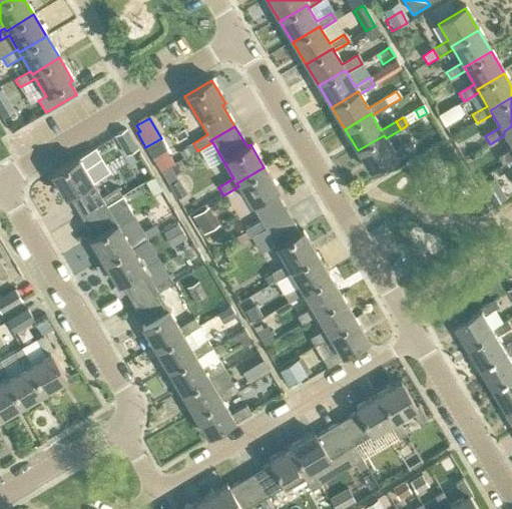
[(511,126),(503,132),(504,135),(511,147),(511,150),(498,158),(502,166),(511,160),(511,126)]
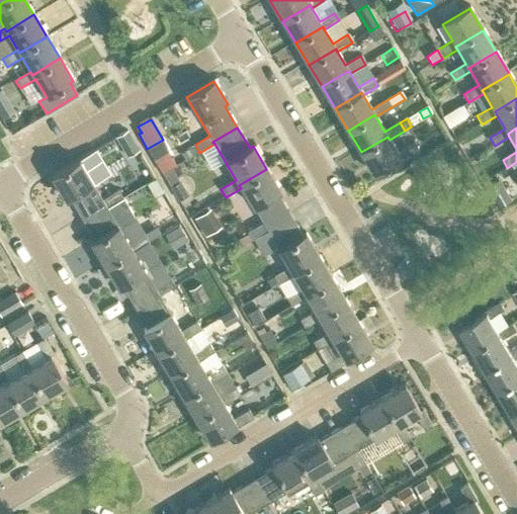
[(116,139),(128,159),(141,151),(128,132),(116,139)]
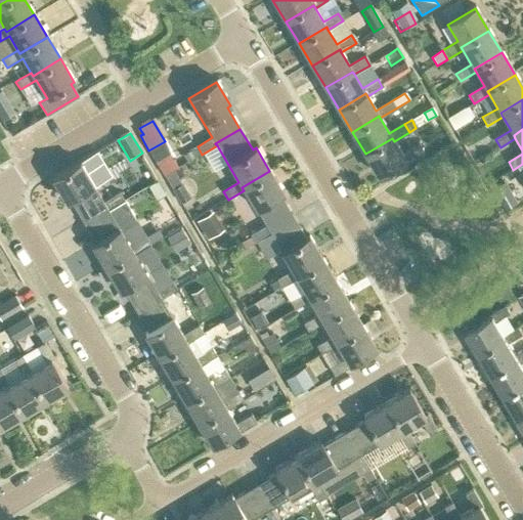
[(402,155),(394,141),(392,138),(365,154),(379,176),(404,161),(405,164),(423,154),(418,145),(402,155)]
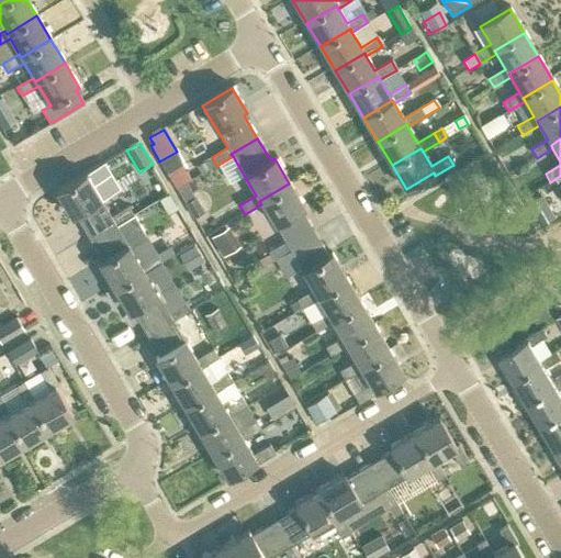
[(89,240),(115,223),(116,225),(133,216),(128,208),(112,218),(102,202),(115,193),(100,168),(87,176),(57,193),(73,219),(76,216),(89,240)]
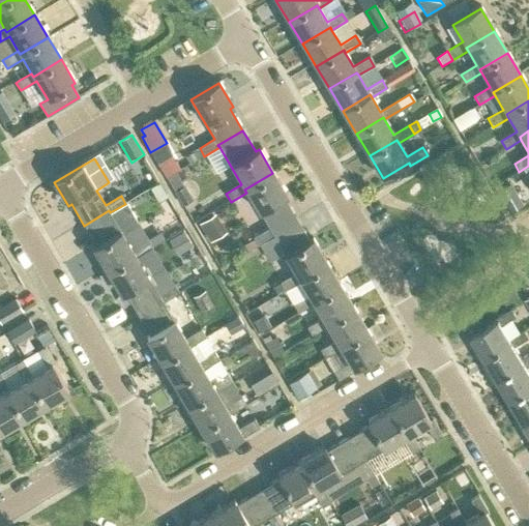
[(287,196),(272,173),(244,190),(246,193),(268,229),(253,238),(258,246),(273,237),(271,234),(296,220),(283,198),(287,196)]
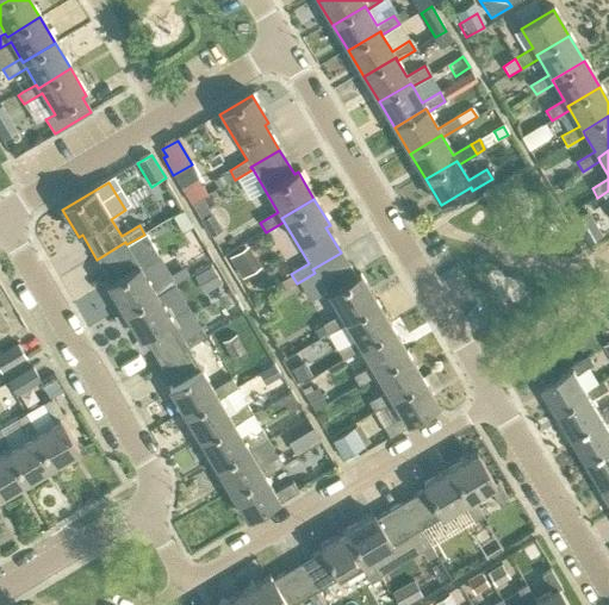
[(193,228),(184,211),(173,217),(182,234),(193,228)]
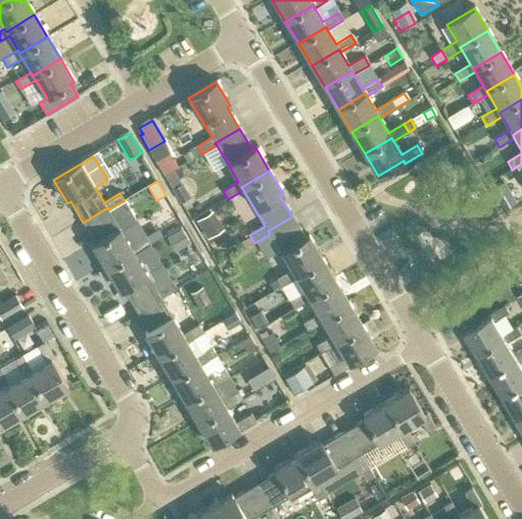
[(517,204),(504,183),(490,191),(504,213),(517,204)]
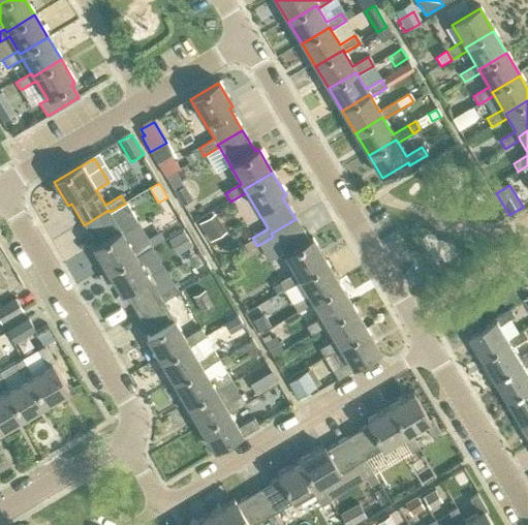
[(123,235),(138,224),(126,203),(125,204),(110,212),(123,235)]
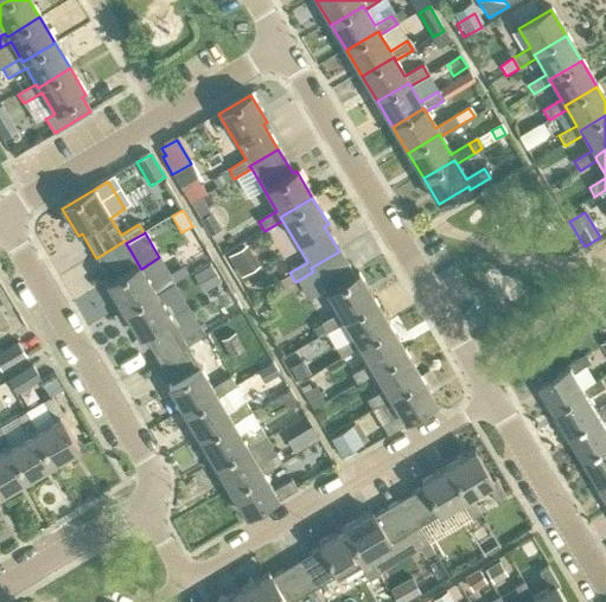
[(141,269),(126,243),(125,241),(96,258),(112,282),(107,285),(123,311),(154,292),(157,295),(173,285),(168,275),(151,286),(141,269)]
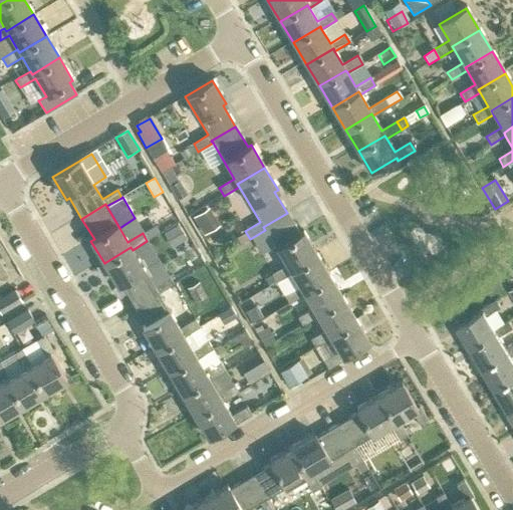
[(204,236),(220,227),(209,209),(193,218),(204,236)]
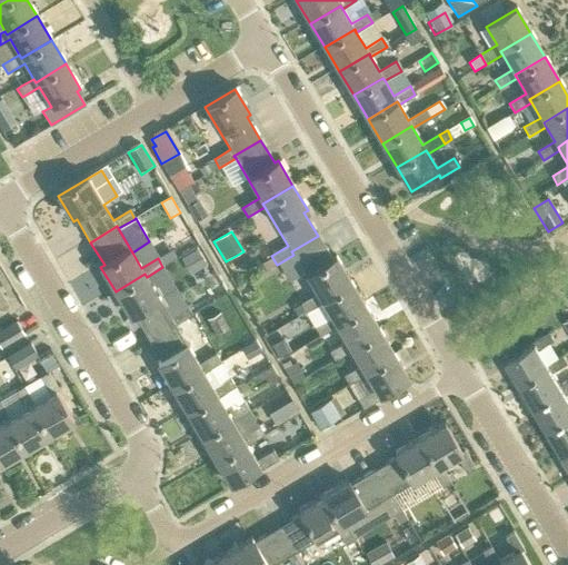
[(318,236),(291,251),(294,255),(295,257),(309,280),(317,294),(300,304),(306,313),(322,304),(320,299),(350,280),(336,256),(331,258),(318,236)]
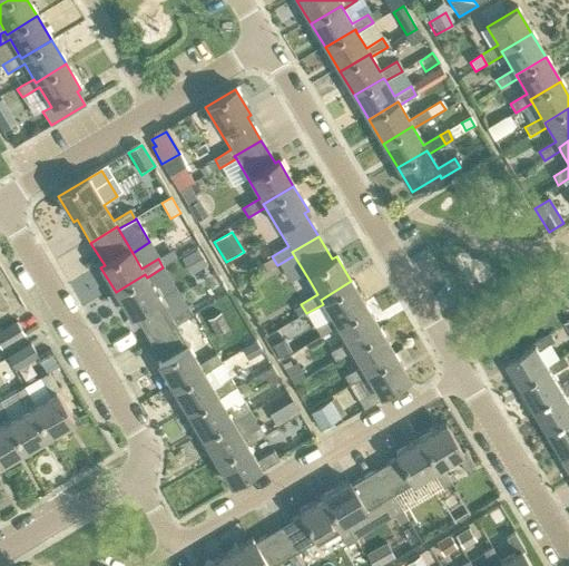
[(207,266),(198,251),(187,257),(196,273),(207,266)]
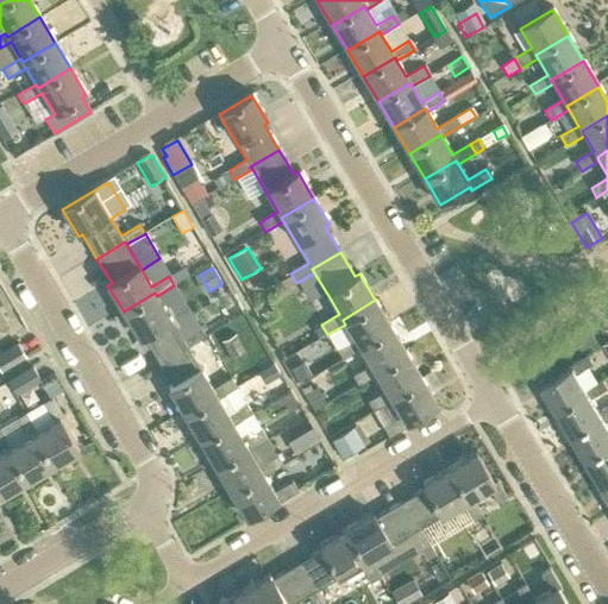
[(182,338),(157,296),(155,293),(124,312),(139,339),(143,337),(157,362),(186,345),(188,348),(206,338),(200,327),(182,338)]
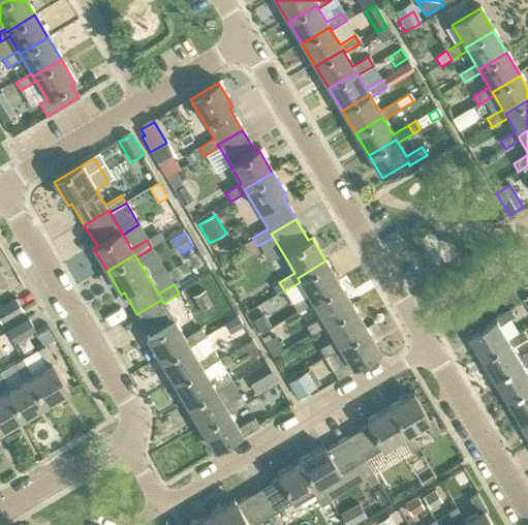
[(339,283),(325,260),(298,278),(300,282),(308,296),(292,305),(298,313),(313,304),(311,300),(339,283)]
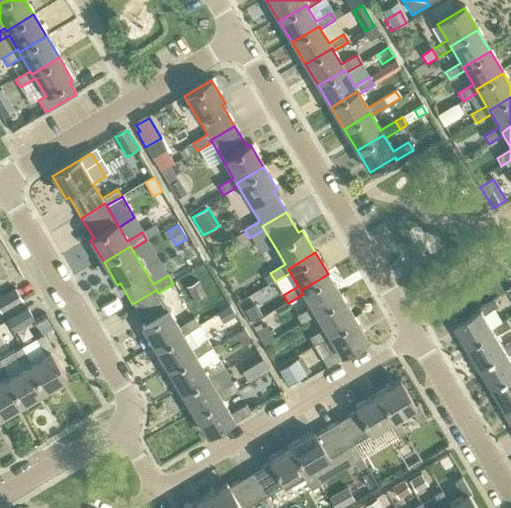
[(341,296),(328,274),(301,290),(303,294),(311,307),(296,316),(300,324),(316,315),(314,312),(341,296)]
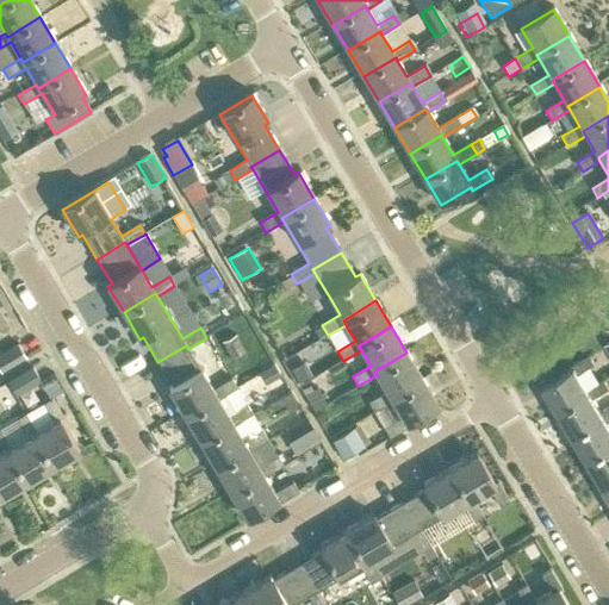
[(234,365),(248,356),(236,335),(222,343),(234,365)]
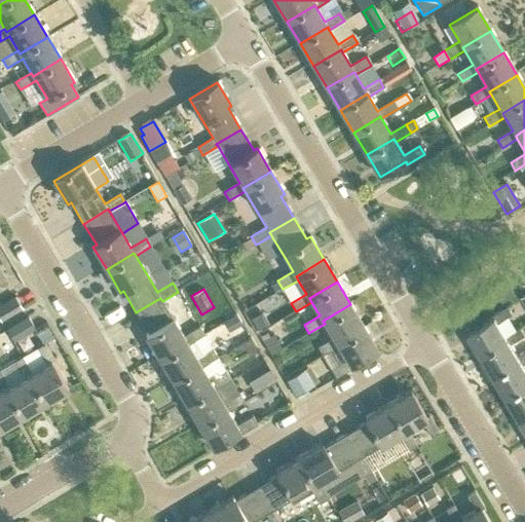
[(0,307),(0,322),(1,325),(24,311),(15,298),(0,307)]
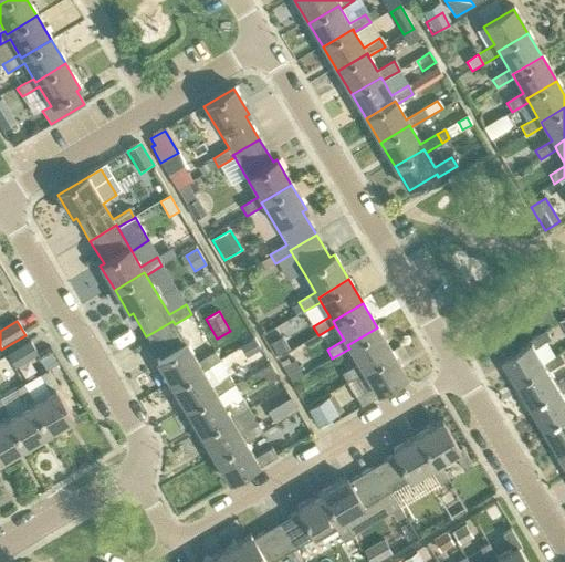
[(197,362),(175,324),(173,321),(146,336),(160,358),(157,361),(171,385),(200,367),(202,372),(219,362),(213,353),(197,362)]
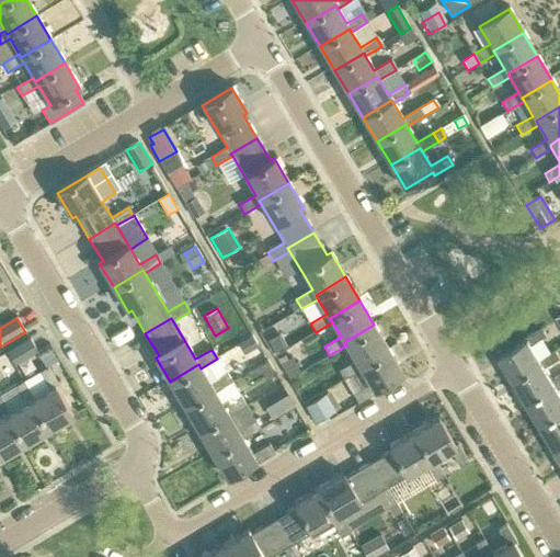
[(388,348),(374,325),(344,342),(346,345),(355,361),(339,371),(344,379),(361,370),(358,365),(388,348)]
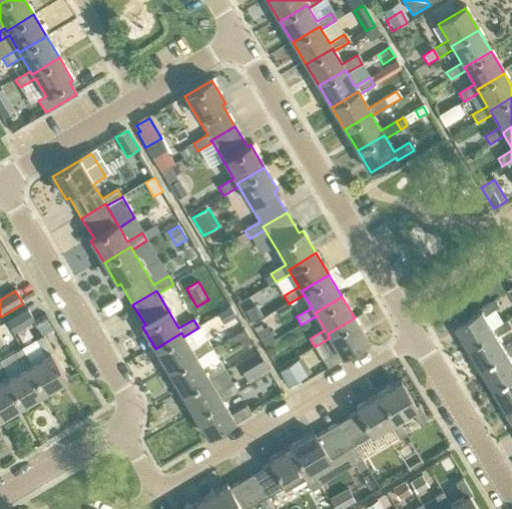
[(482,312),(457,327),(470,348),(495,333),(493,330),(486,318),(500,309),(496,301),(481,310),(482,312)]
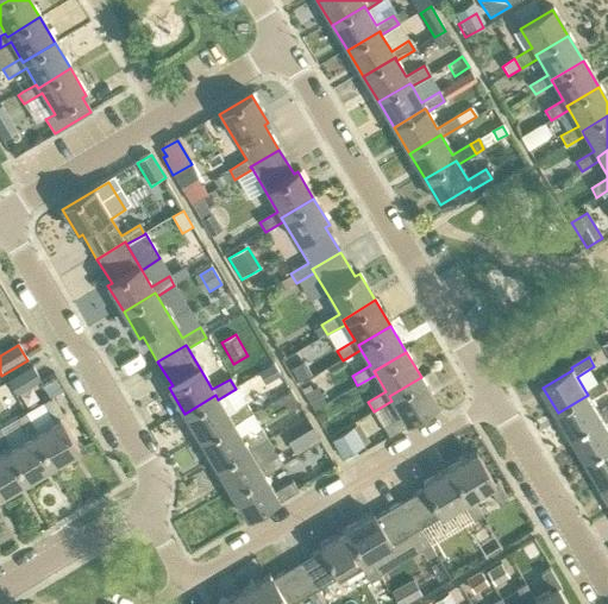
[(293,370),(300,382),(312,375),(305,363),(293,370)]
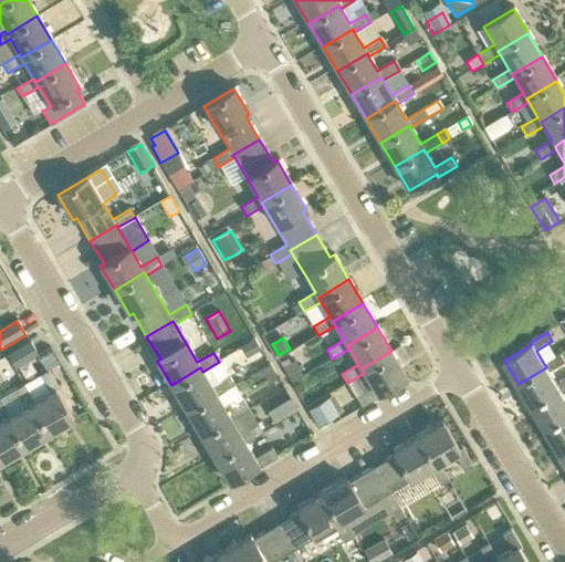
[(252,357),(260,353),(252,341),(244,345),(252,357)]
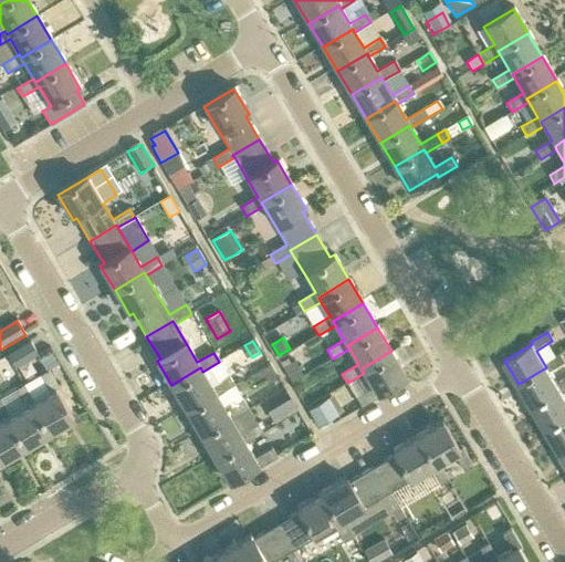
[(7,357),(14,371),(38,356),(30,343),(7,357)]
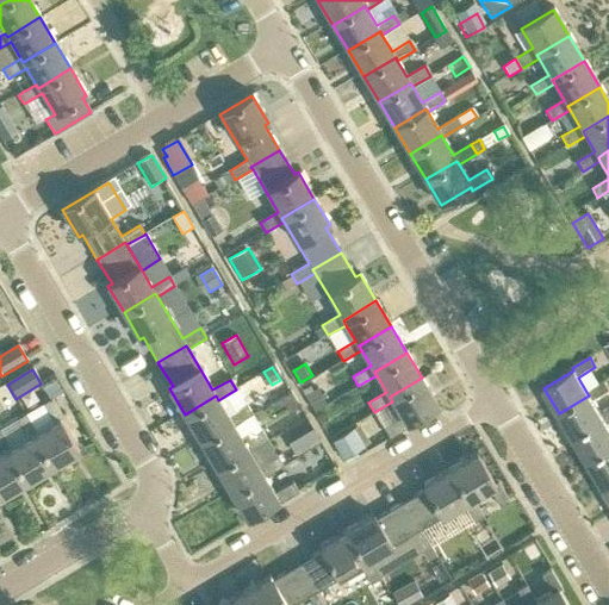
[(406,423),(437,404),(422,378),(390,397),(392,401),(402,417),(384,428),(390,438),(409,426),(406,423)]
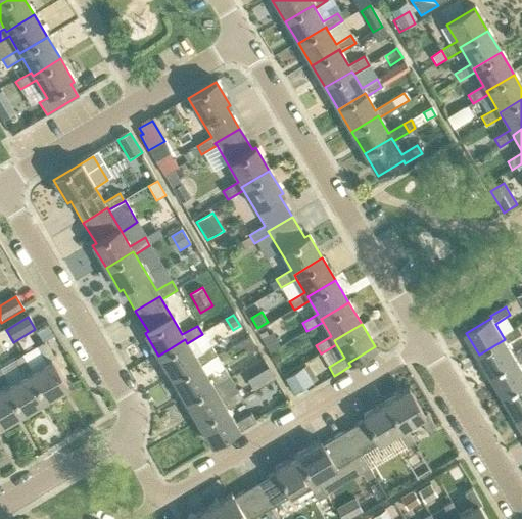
[(517,361),(516,358),(508,344),(521,336),(521,333),(518,328),(503,336),(505,339),(479,355),(491,375),(517,361)]
